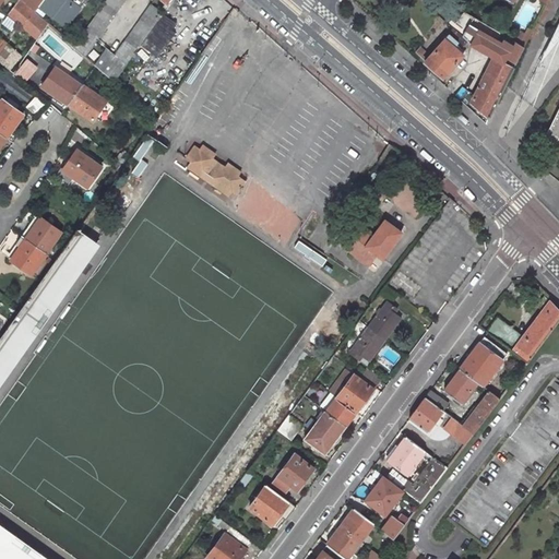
[(21,0),(19,0),(9,14),(38,39),(48,24),(43,19),(34,11),(21,0)]
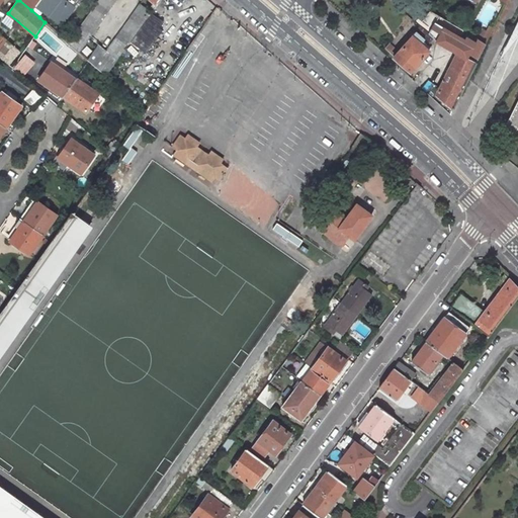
[(35,6),(39,0),(19,0),(31,10),(35,6)]
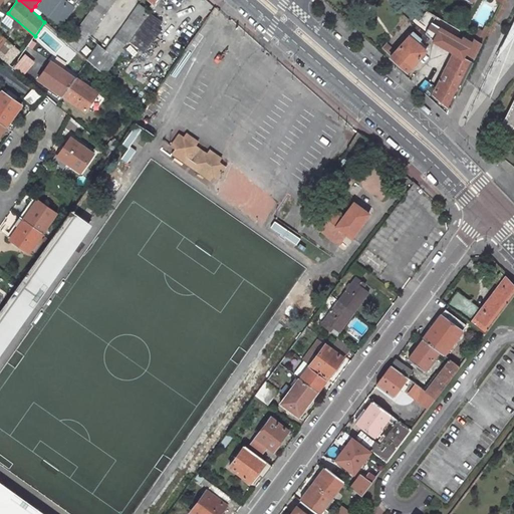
[(78,0),(39,0),(35,6),(44,12),(39,17),(44,22),(67,42),(77,28),(65,19),(78,0)]
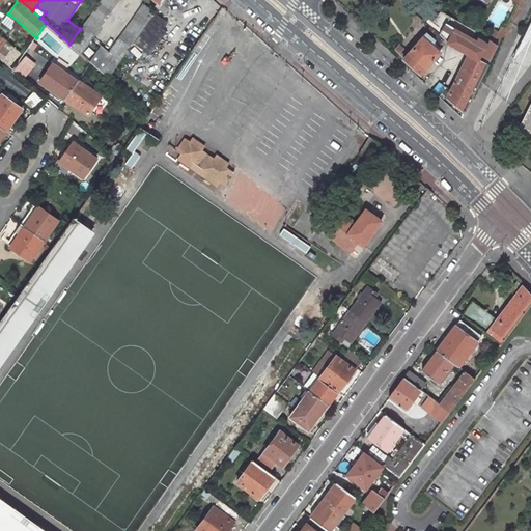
[(101,0),(90,15),(84,25),(80,29),(70,44),(81,54),(118,0),(101,0)]
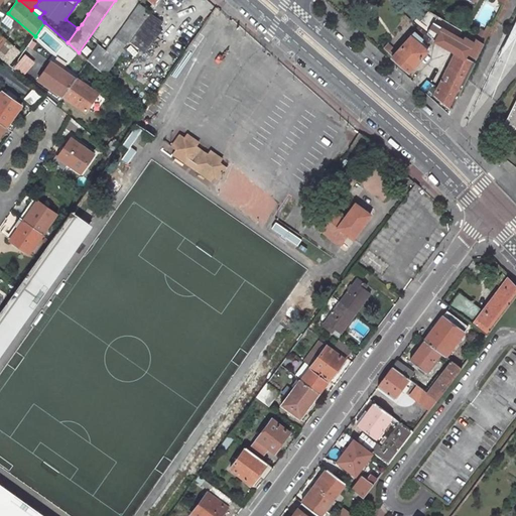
[(150,12),(139,4),(106,51),(98,44),(87,59),(89,60),(106,76),(130,41),(150,12)]
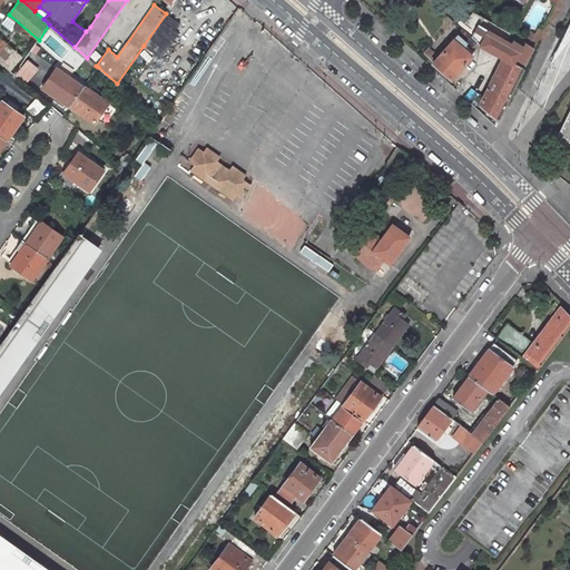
[(97,16),(87,9),(79,19),(90,27),(97,16)]
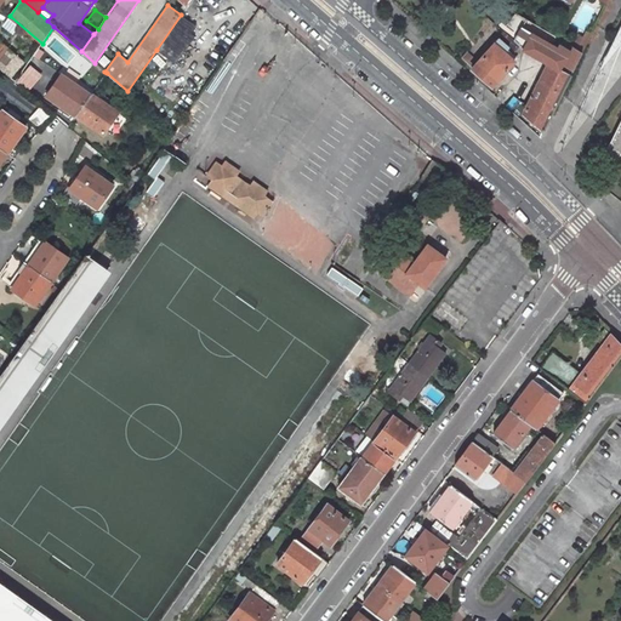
[(176,53),(197,24),(192,21),(182,13),(181,15),(157,50),(170,60),(175,53),(176,53)]
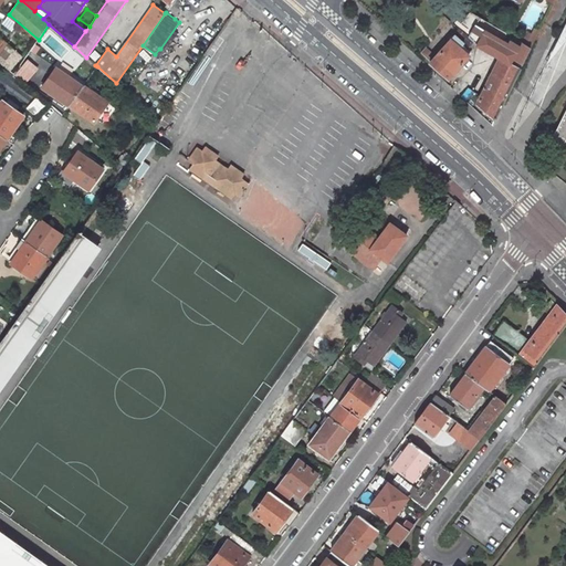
[(479,18),(469,38),(475,42),(479,45),(486,32),(502,40),(506,33),(479,18)]
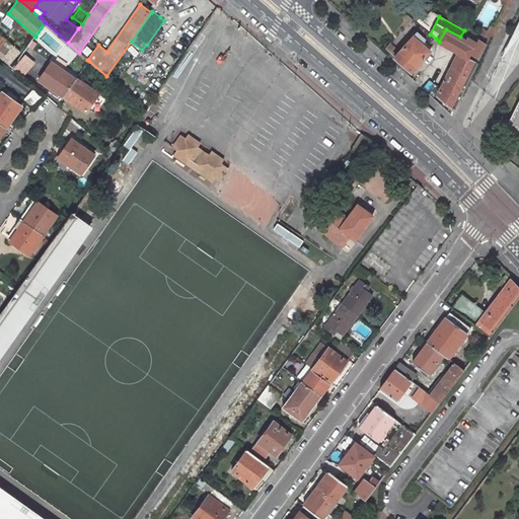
[(518,20),(508,44),(518,28),(518,20)]
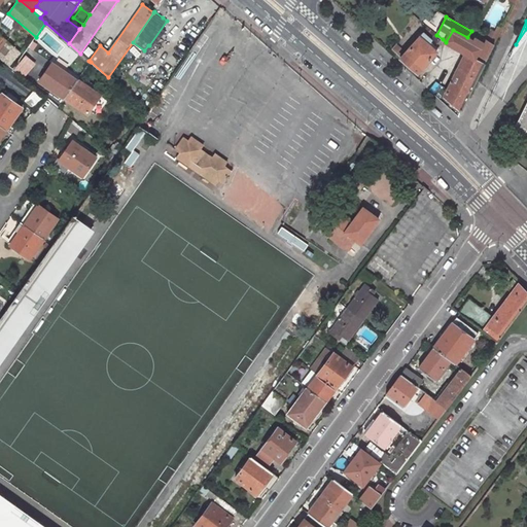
[(427,27),(423,32),(436,47),(443,39),(436,35),(427,27)]
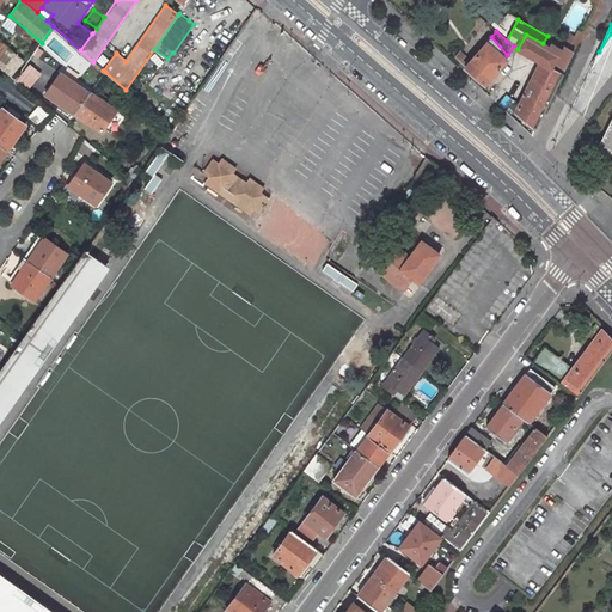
[(526,35),(518,49),(530,56),(540,62),(563,74),(574,51),(564,46),(562,50),(551,44),(550,47),(543,43),(526,35)]
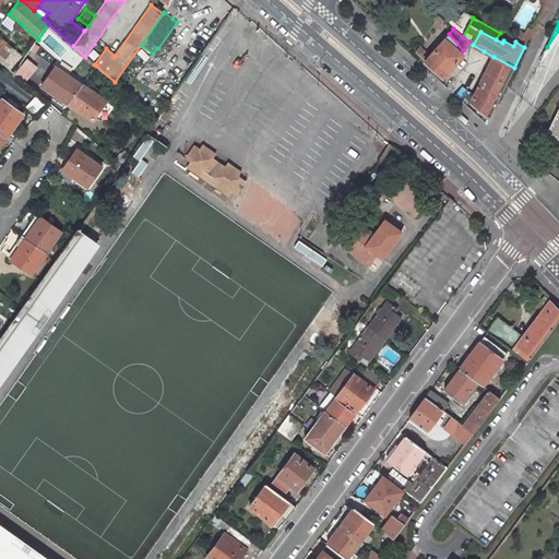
[(524,47),(530,36),(524,34),(521,33),(515,42),(524,47)]
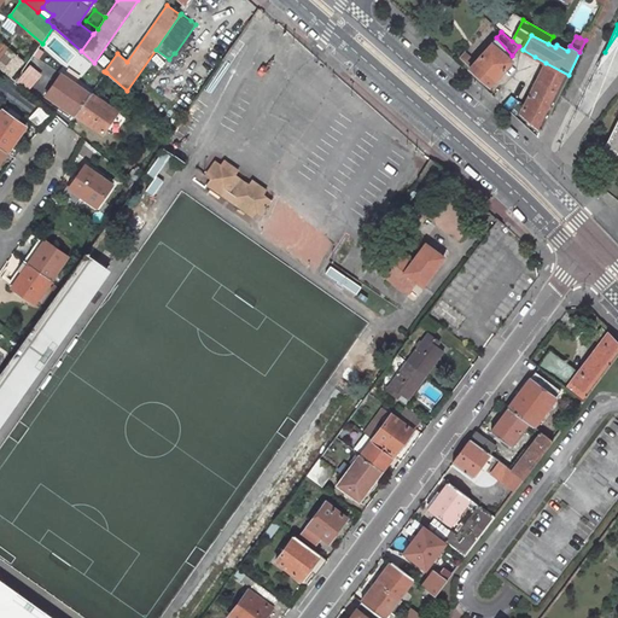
[(512,56),(496,38),(491,44),(476,62),(474,63),(495,80),(514,58),(512,56)]
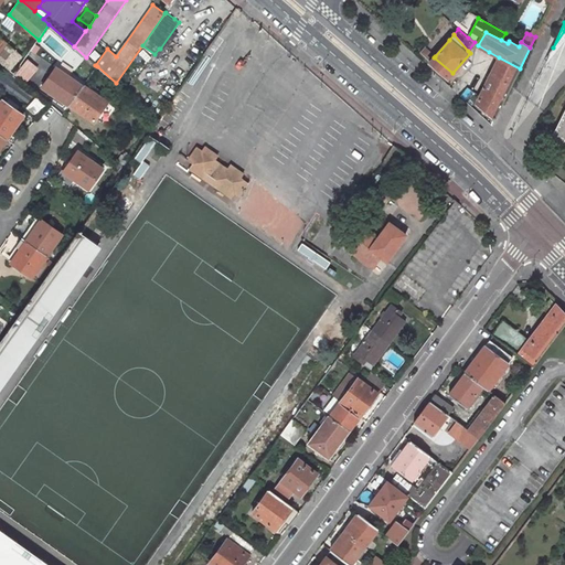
[(23,55),(0,36),(0,62),(1,64),(10,71),(23,55)]
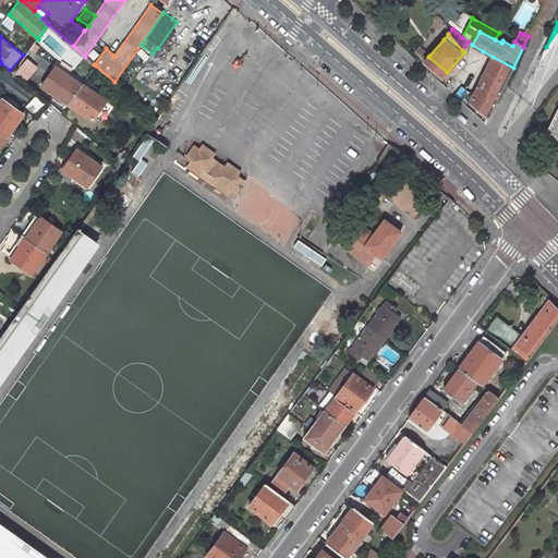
[(421,47),(415,52),(424,61),(428,57),(429,56),(421,47)]
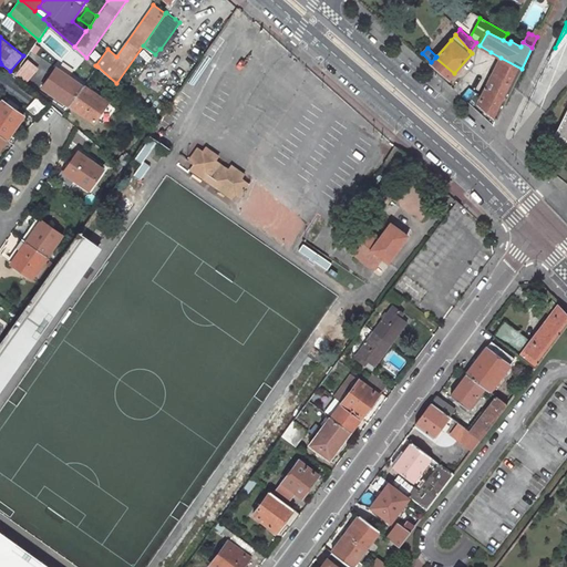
[(430,63),(449,80),(454,73),(435,58),(431,62),(430,63)]
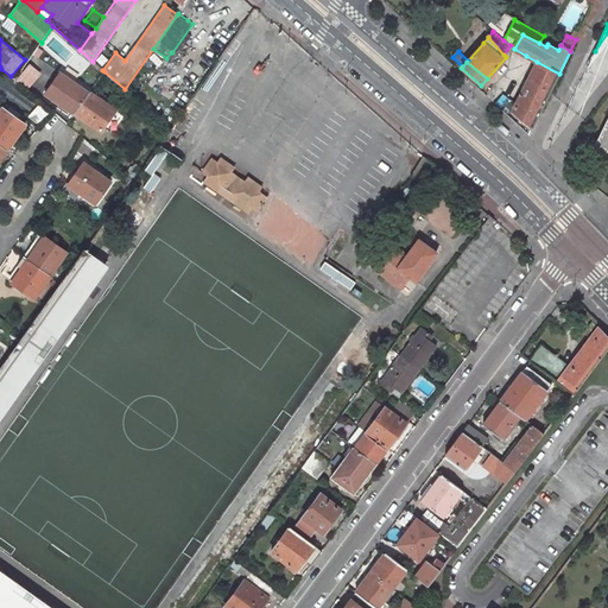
[(537,62),(512,112),(519,118),(532,130),(539,115),(559,74),(537,62)]
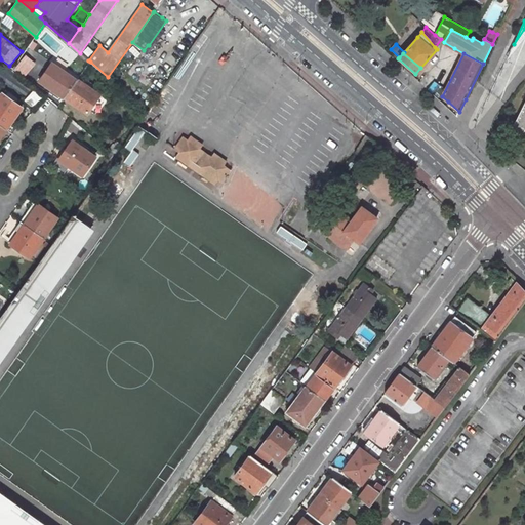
[(77,80),(51,64),(39,81),(65,97),(77,80)]
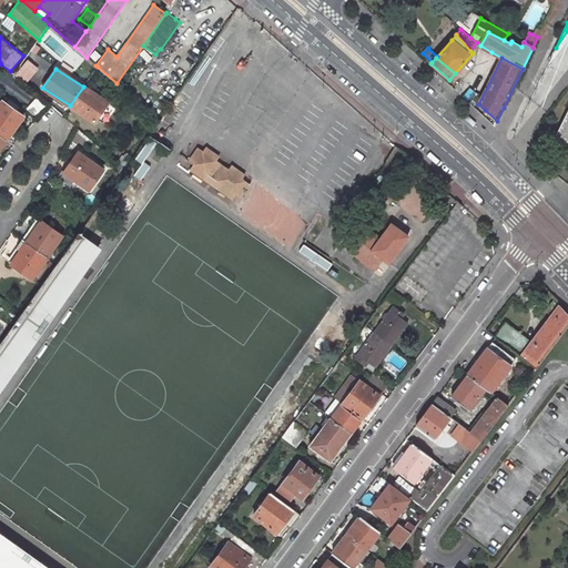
[(98,95),(100,92),(91,85),(89,89),(84,85),(83,87),(70,105),(94,123),(99,115),(105,120),(114,107),(98,95)]
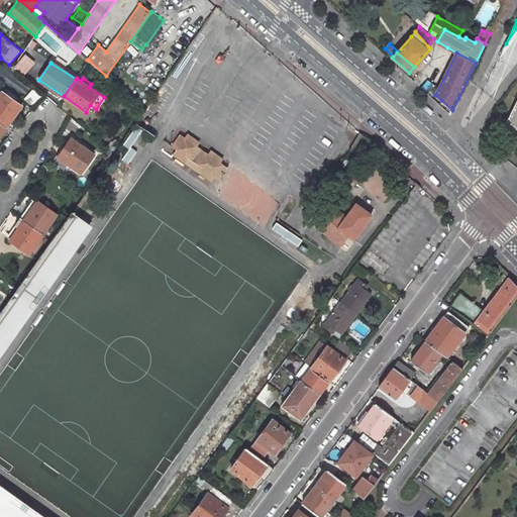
[(21,106),(3,92),(0,96),(0,122),(6,127),(11,120),(21,106)]
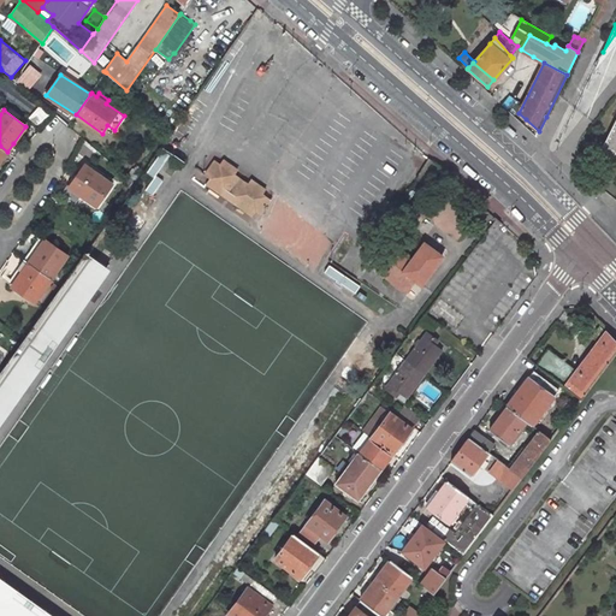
[(615,119),(603,147),(615,153),(615,119)]
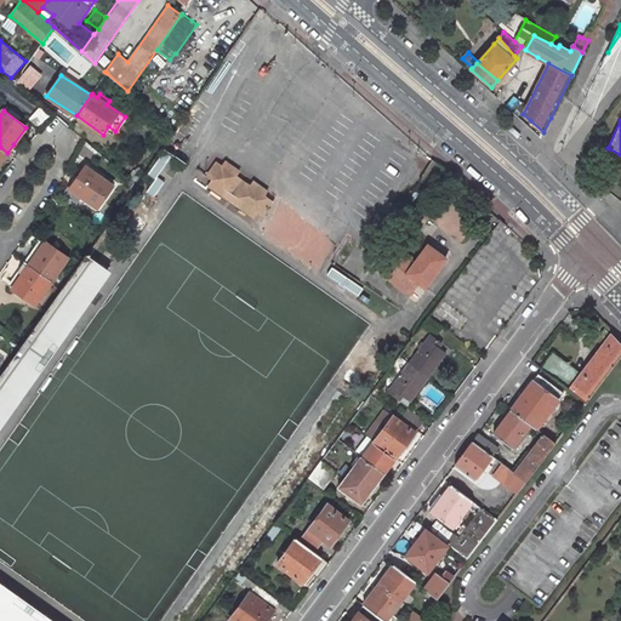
[(512,127),(508,131),(517,138),(520,135),(512,127)]
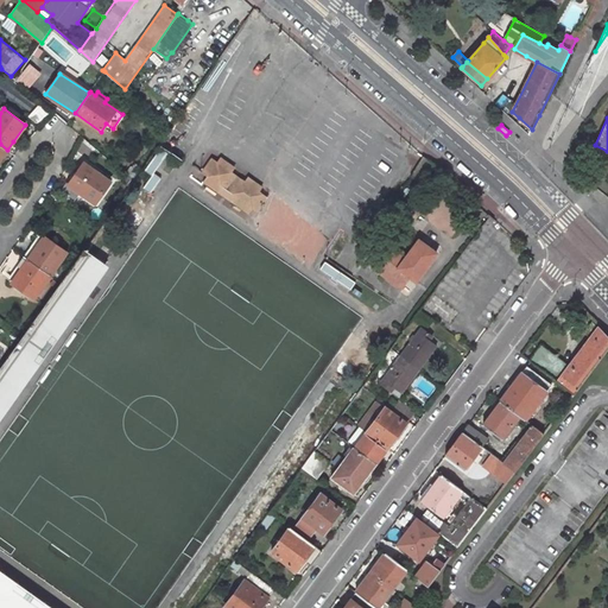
[(143,188),(150,192),(160,178),(153,173),(168,153),(159,149),(144,170),(151,176),(143,188)]
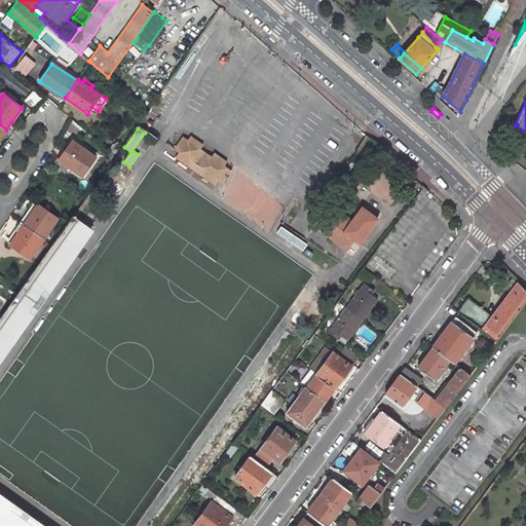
[(199,148),(187,139),(183,136),(175,149),(178,151),(178,152),(179,152),(176,156),(188,165),(216,183),(219,180),(222,182),(223,182),(231,170),(209,154),(208,155),(202,152),(204,151),(199,148)]
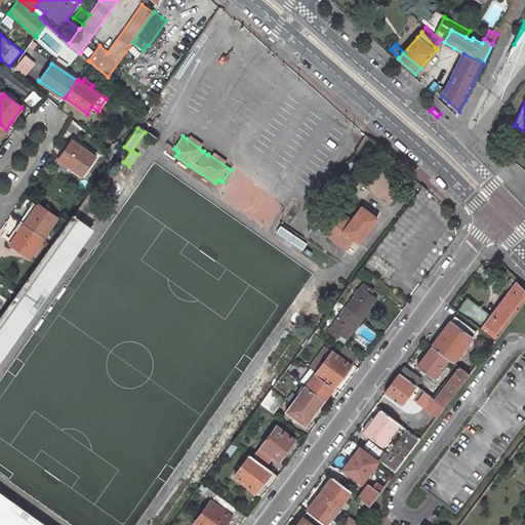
[(95,157),(73,140),(59,159),(82,175),(95,157)]
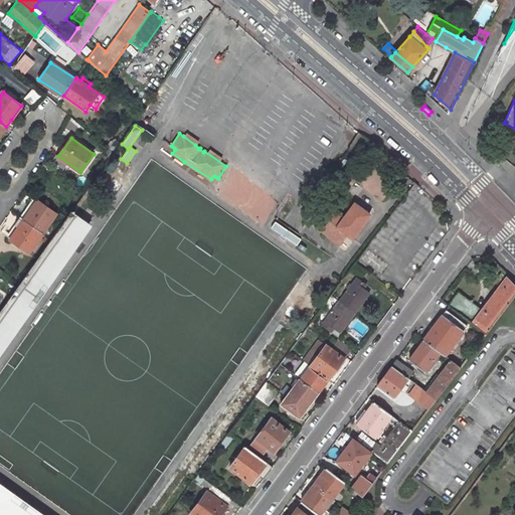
[(361,170),(368,160),(361,155),(359,157),(358,159),(354,166),(361,170)]
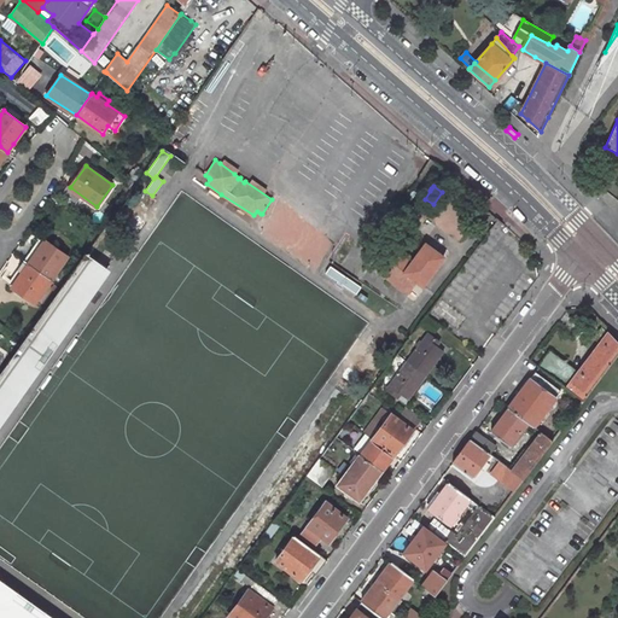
[(134,210),(140,214),(151,199),(145,196),(134,210)]
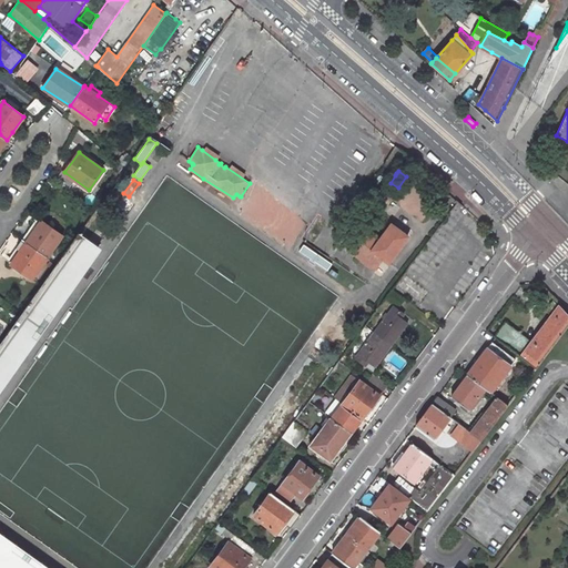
[(306,237),(314,242),(327,221),(320,216),(306,237)]
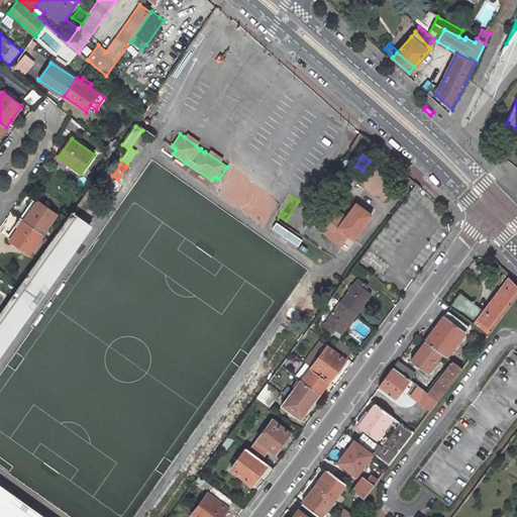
[(57,214),(38,201),(24,221),(42,234),(57,214)]
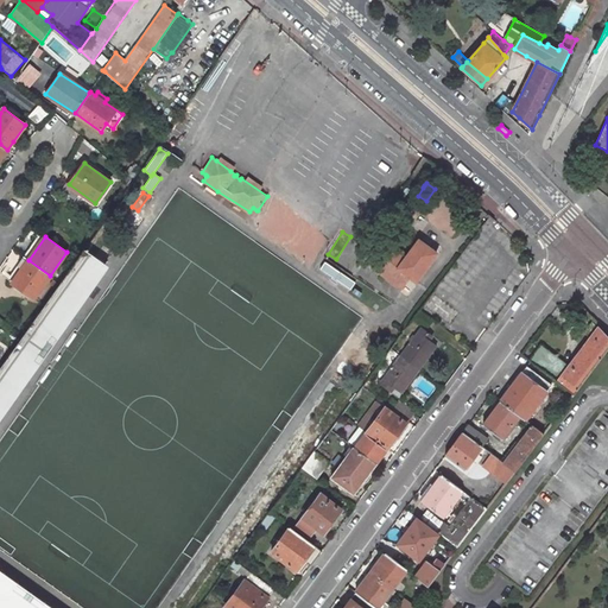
[(416,280),(436,252),(418,239),(406,255),(391,245),(379,263),(385,267),(381,273),(401,289),(410,277),(416,280)]
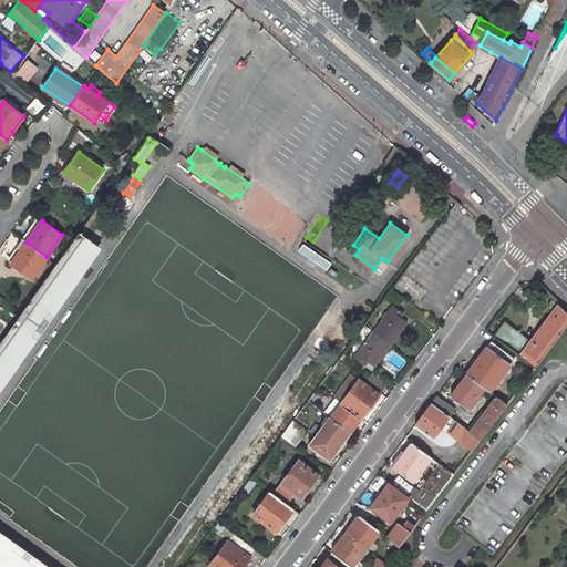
[(0,391),(102,248),(79,232),(57,264),(19,316),(0,343),(0,391)]
